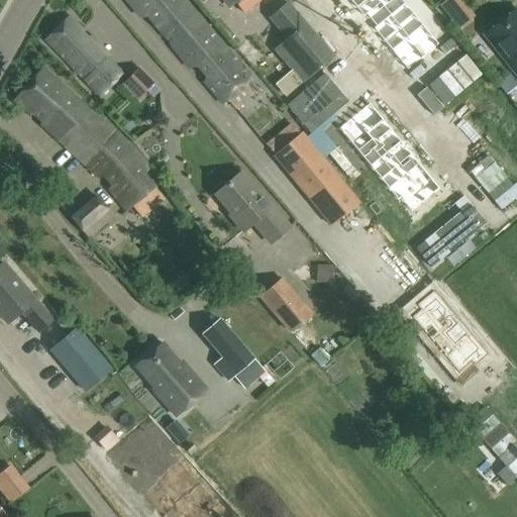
[(250,78),(183,0),(125,0),(140,17),(145,16),(171,47),(171,48),(188,67),(195,66),(205,77),(202,83),(220,104),(224,101),(226,104),(228,102),(235,111),(253,95),(244,83),(250,78)]
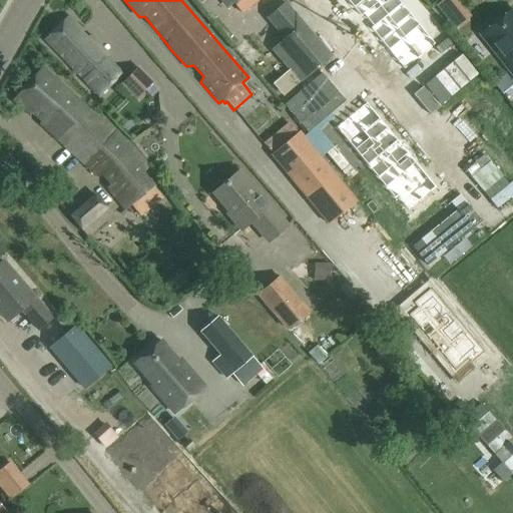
[(221,0),(227,7),(233,2),(242,13),(258,0),(221,0)]
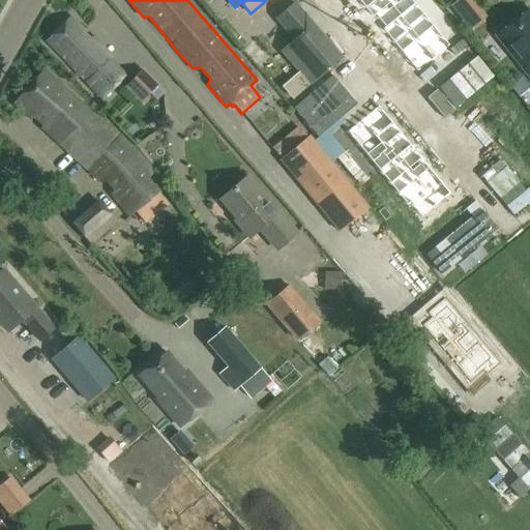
[(414,2),(412,0),(356,0),(382,30),(414,2)]
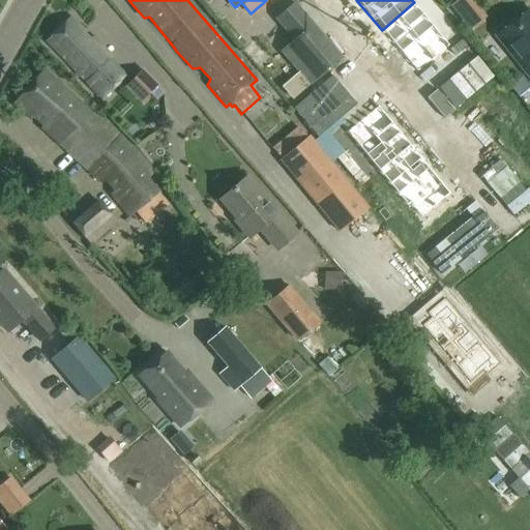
[(310,87),(343,57),(295,2),(293,3),(274,19),(292,40),(280,52),(310,87)]
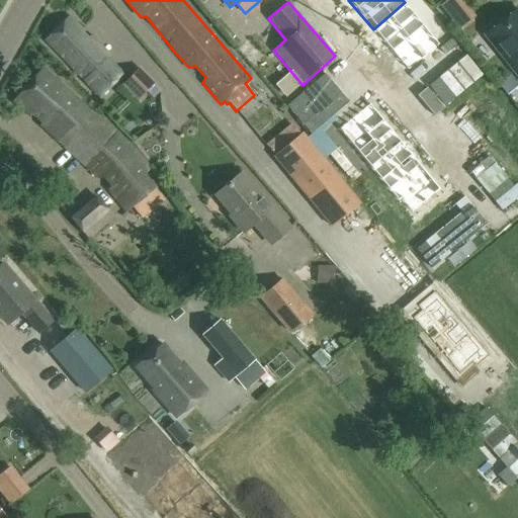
[(405,2),(373,29),(408,69),(439,40),(405,2)]
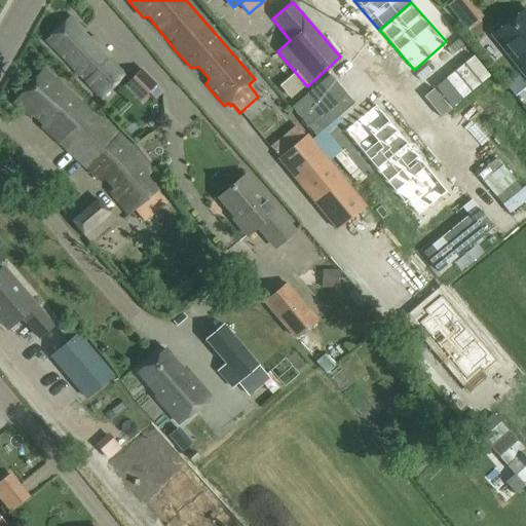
[(525,76),(525,10),(525,9),(493,35),(525,76)]
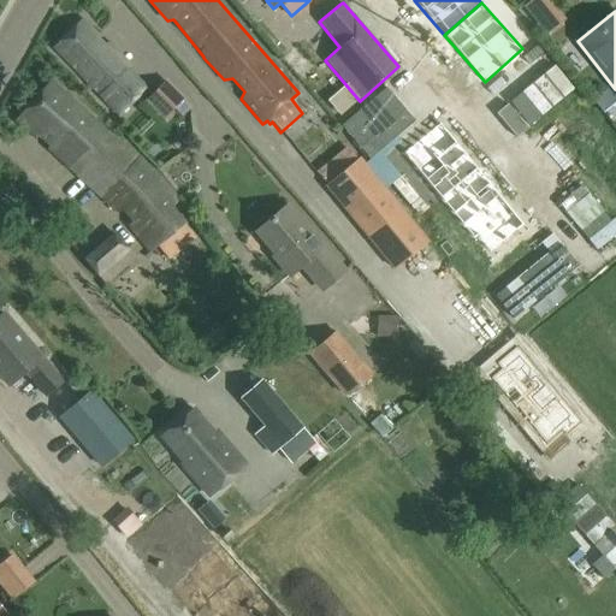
[(104,46),(94,37),(96,34),(82,19),(53,48),(100,94),(99,95),(105,101),(118,116),(141,94),(126,80),(120,73),(130,64),(108,42),(104,46)]
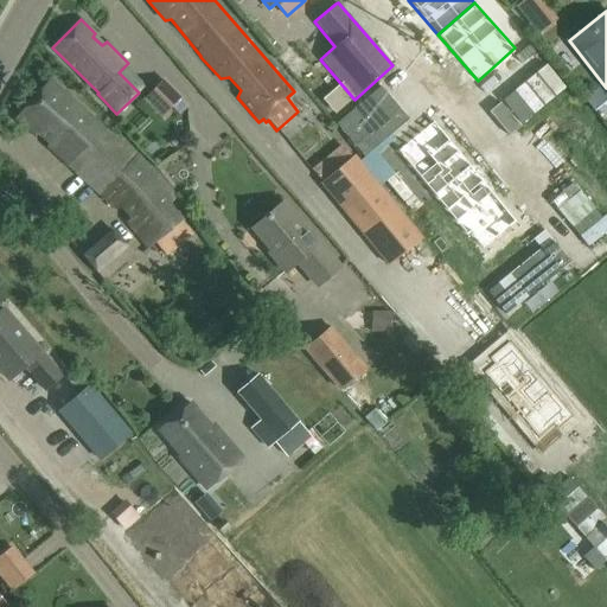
[(153,89),(171,108),(180,98),(163,80),(153,89)]
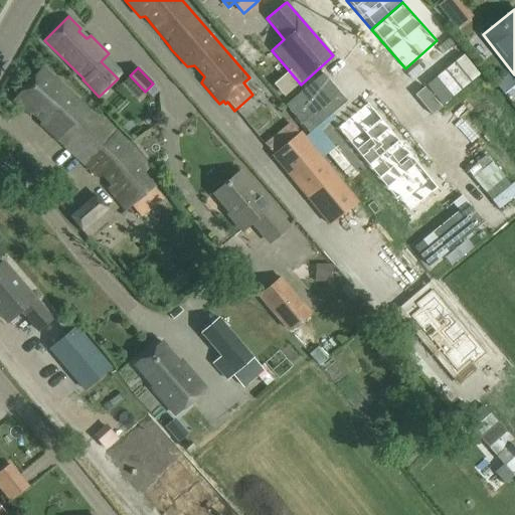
[(78,101),(42,68),(13,101),(29,116),(33,114),(42,121),(41,126),(88,167),(99,178),(105,174),(114,183),(109,189),(128,210),(132,206),(141,217),(164,198),(160,193),(154,187),(156,186),(142,171),(147,166),(116,134),(105,124),(98,121),(78,101)]
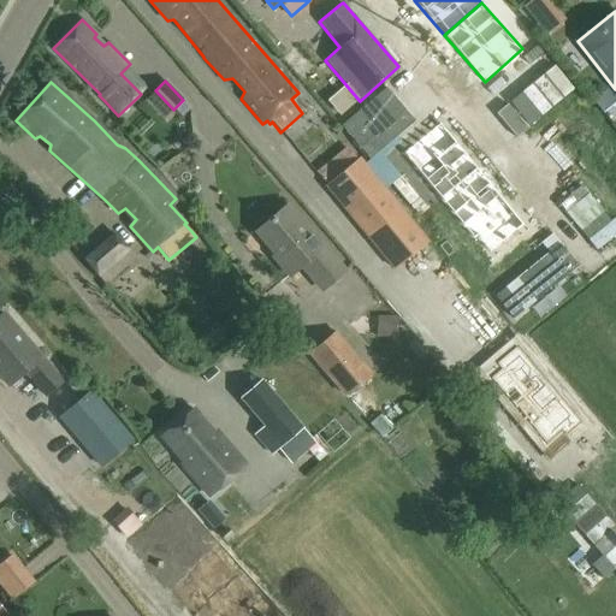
[(612,96),(608,92),(594,101),(599,107),(600,106),(612,96)]
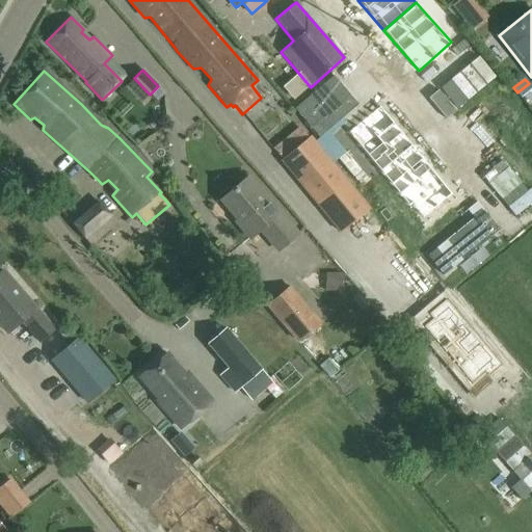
[(517,92),(522,98),(531,88),(531,87),(529,83),(519,91),(517,92)]
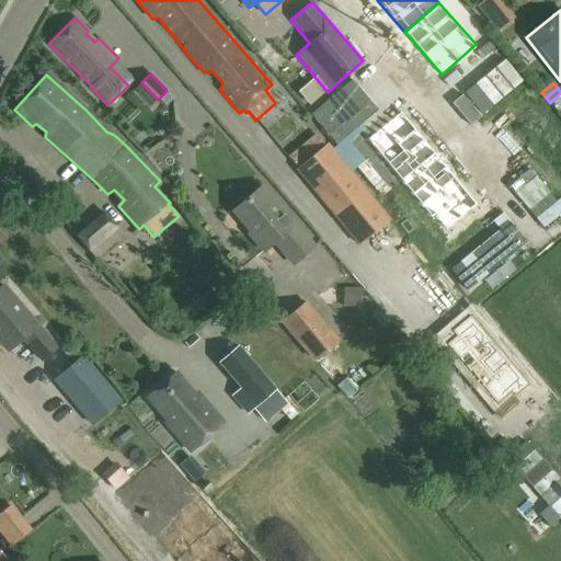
[(401,112),(367,140),(401,182),(435,153),(401,112)]
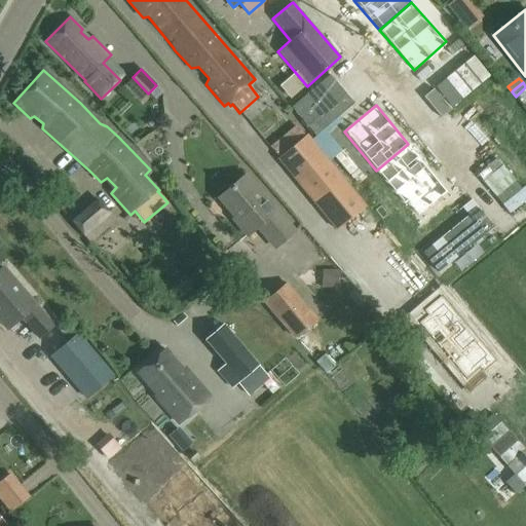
[(447,192),(408,144),(376,171),(405,205),(408,202),(419,216),(447,192)]
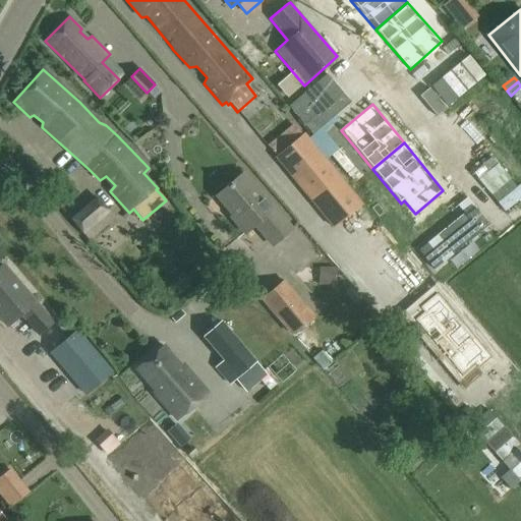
[(301,189),(334,228),(361,204),(330,166),(301,189)]
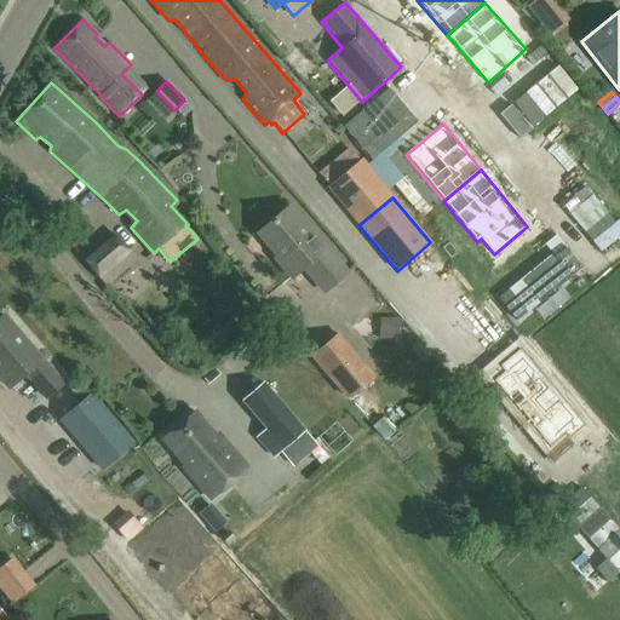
[(308,233),(287,208),(258,234),(277,257),(275,258),(291,277),(303,267),(325,292),(346,274),(310,230),(308,233)]
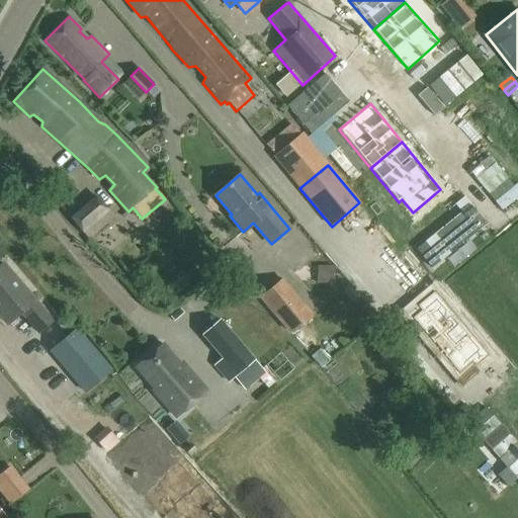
[(107,227),(114,221),(93,197),(69,216),(89,239),(105,224),(107,227)]
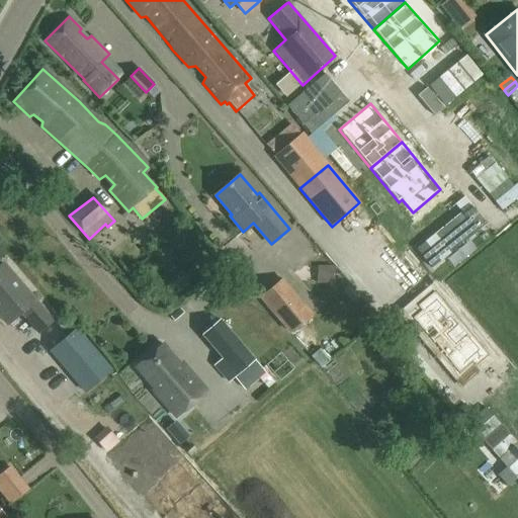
[(52,321),(3,264),(0,267),(0,317),(7,325),(21,313),(38,333),(52,321)]
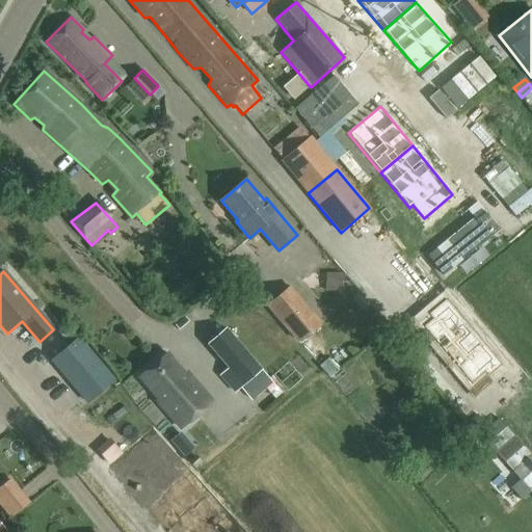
[(342,273),(330,273),(329,290),(342,290),(342,273)]
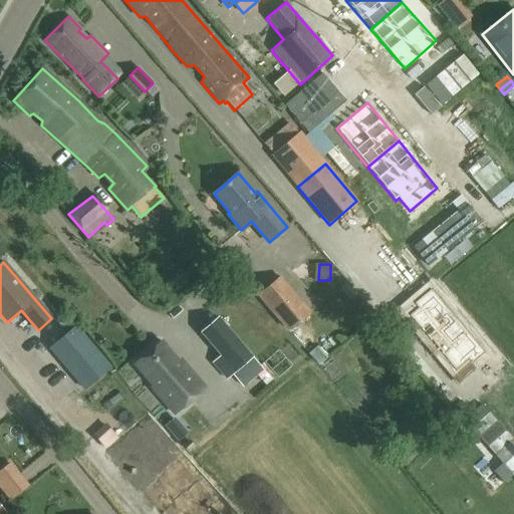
[(309,312),(278,277),(257,295),(288,330),(309,312)]
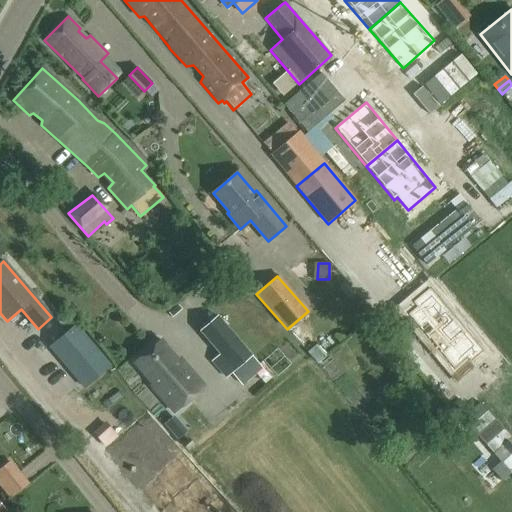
[(460,380),(486,357),(426,288),(400,310),(460,380)]
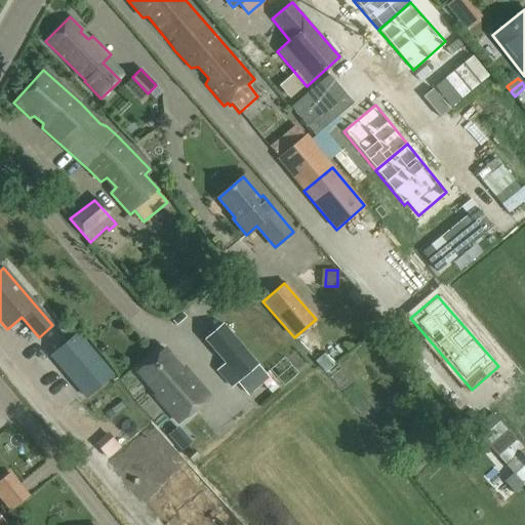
[(233,387),(237,382),(258,365),(223,323),(204,338),(226,362),(224,363),(220,367),(217,369),(233,387)]
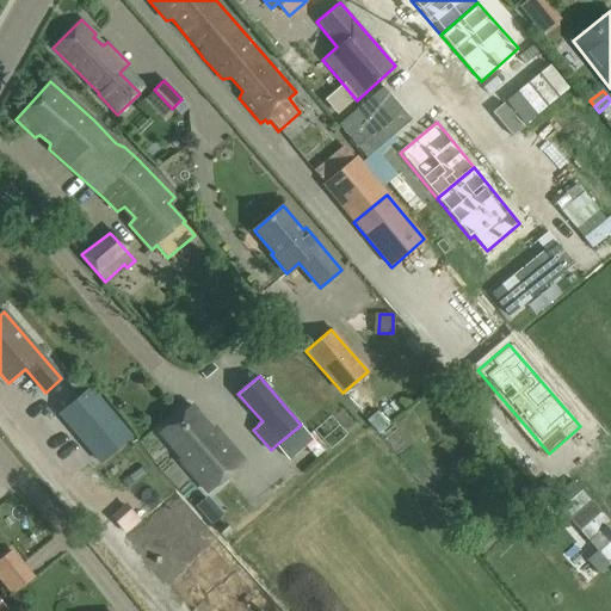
[(352,409),(370,394),(363,384),(345,400),(352,409)]
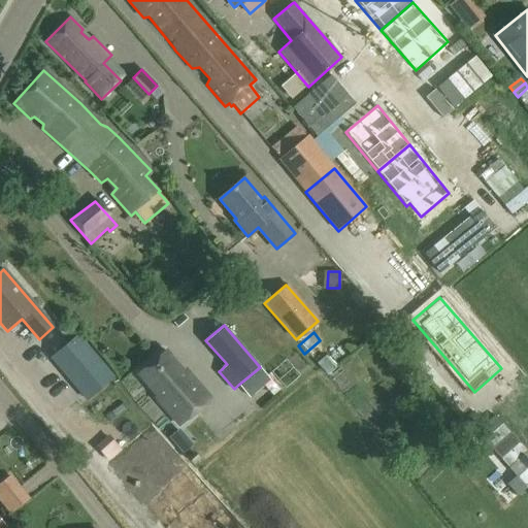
[(86,400),(112,377),(78,336),(52,359),(86,400)]
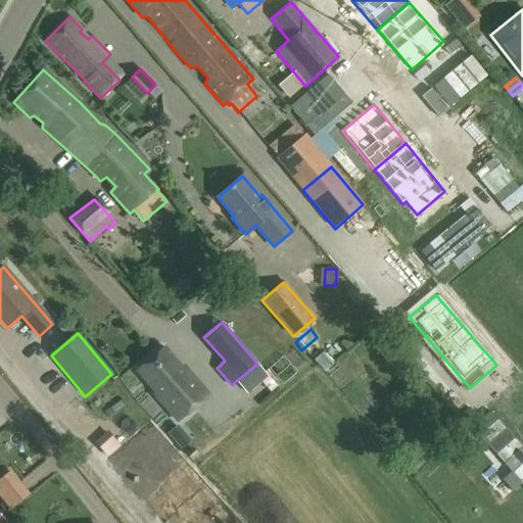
[(187,374),(163,347),(137,371),(159,397),(157,398),(178,422),(209,395),(189,372),(187,374)]
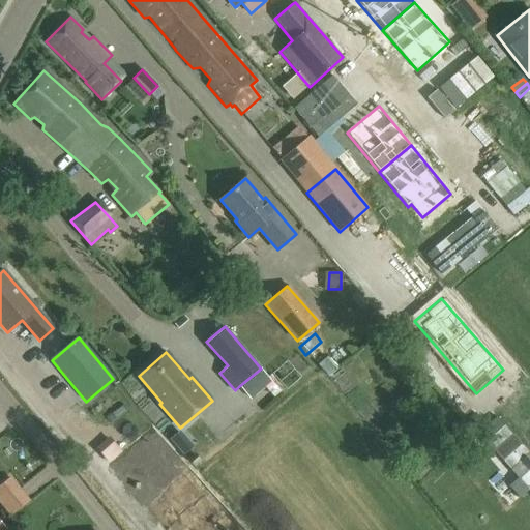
[(327,360),(317,367),(331,388),(342,382),(327,360)]
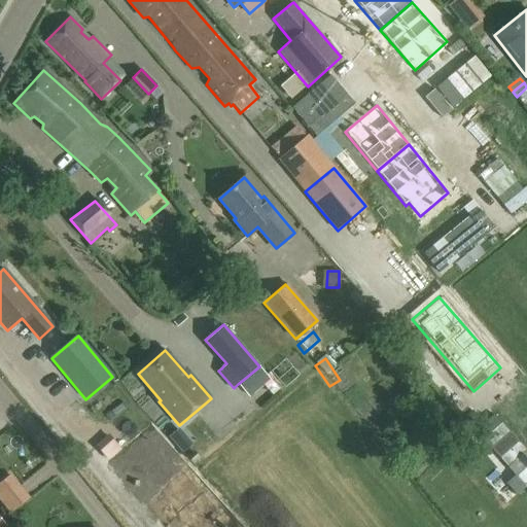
[(5,419),(0,423),(0,454),(1,457),(22,442),(5,419)]
